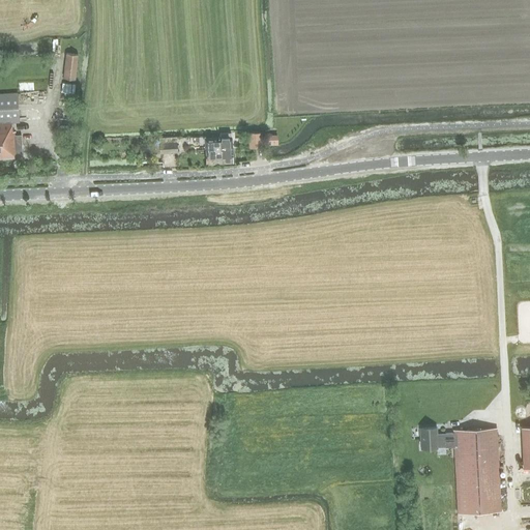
[(63,79),(76,80),(78,55),(66,53),(63,79)]
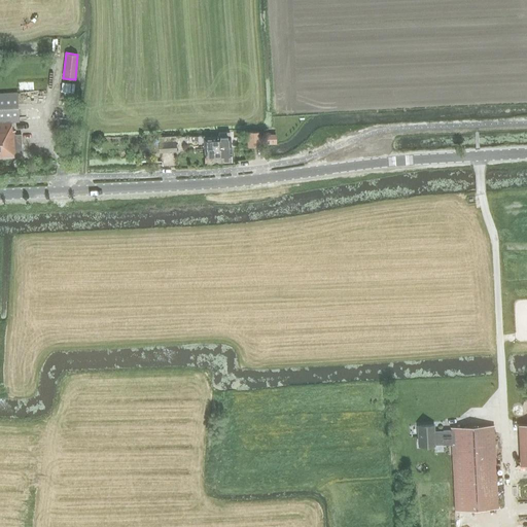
[(75,97),(75,80),(67,80),(66,96),(75,97)]
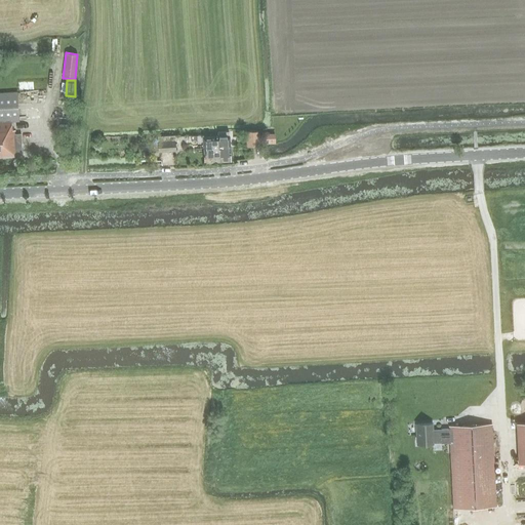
[(15,152),(23,152),(21,133),(14,134),(13,130),(11,130),(11,122),(18,121),(16,92),(0,92),(0,158),(15,157),(15,152)]
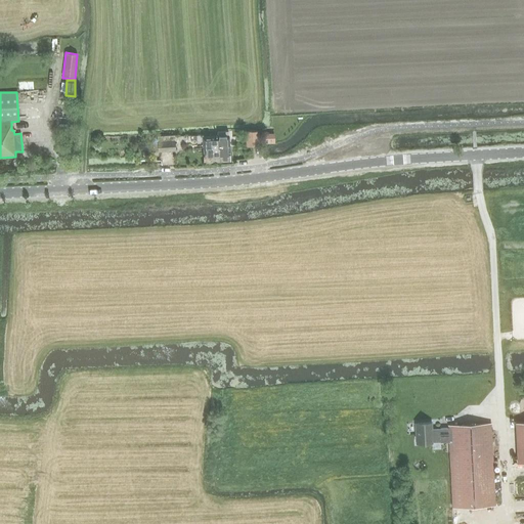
[(260,140),(260,132),(260,131),(247,132),(247,146),(253,146),(253,144),(274,143),(274,139),(260,140)]
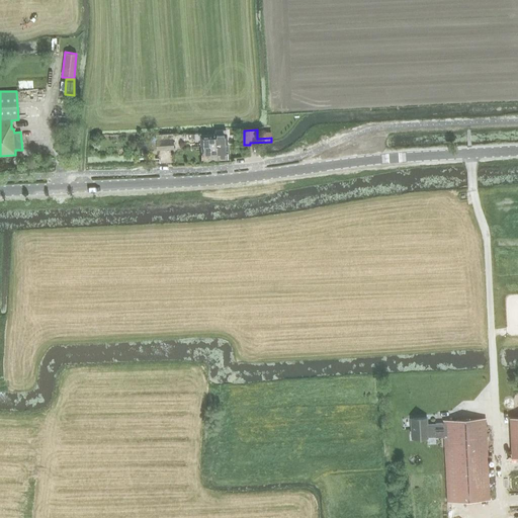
[(217,147),(218,160),(228,159),(227,146),(226,135),(224,135),(224,132),(214,133),(214,136),(214,147),(217,147)]
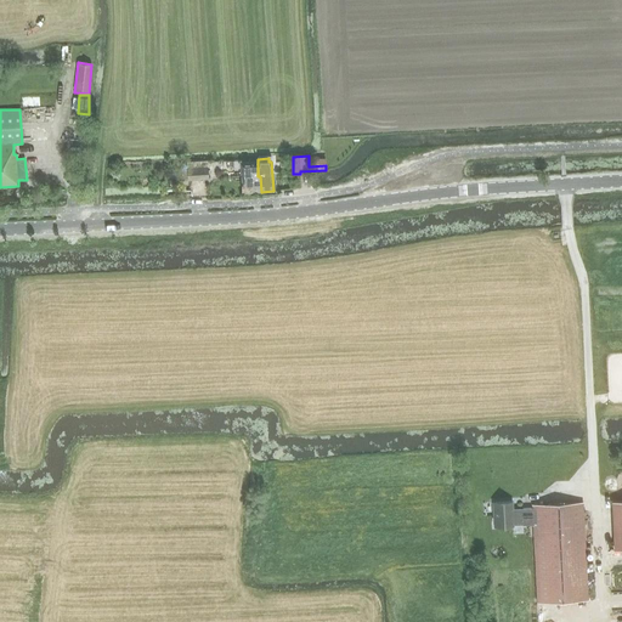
[(187,180),(208,180),(208,160),(186,162),(187,180)]
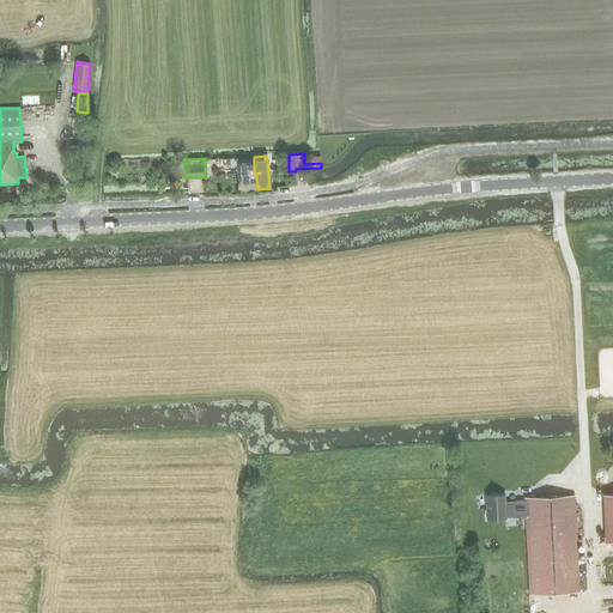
[(237,190),(258,189),(256,174),(254,174),(254,161),(236,162),(237,190)]
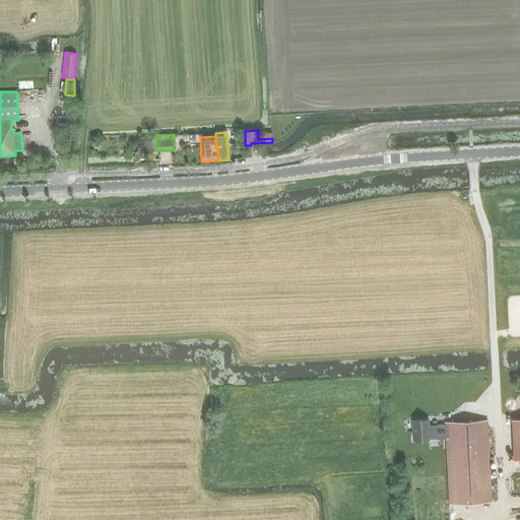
[(492,502),(488,420),(445,423),(445,425),(429,426),(429,419),(411,420),(412,441),(429,440),(446,439),(449,504),(492,502)]
